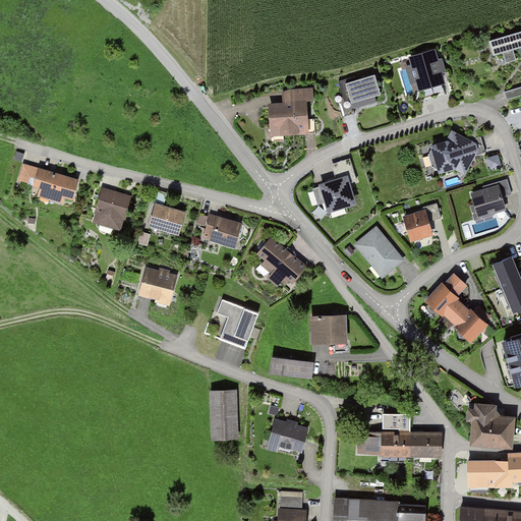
[(520,29),(487,39),(491,54),(504,51),(507,61),(516,58),(513,48),(520,45),(520,29)]
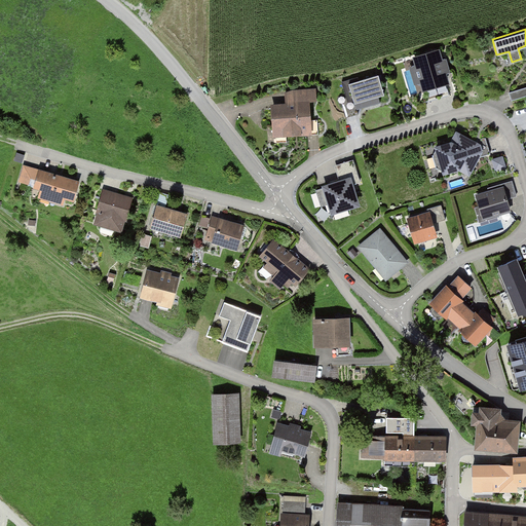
[(422,80),(424,88),(451,80),(447,69),(452,67),(448,54),(443,55),(440,46),(414,53),(417,63),(412,64),(417,81),(422,80)]
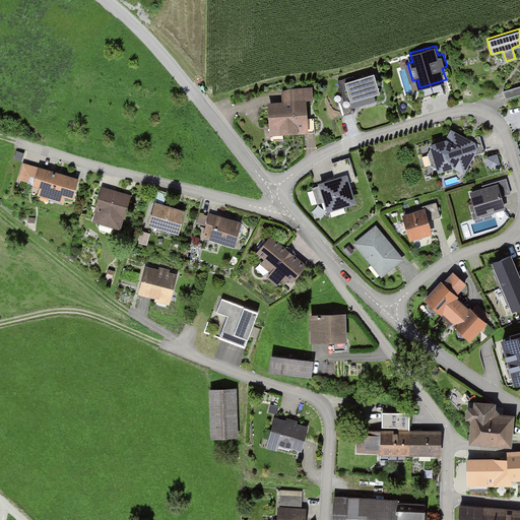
[(375,70),(346,78),(351,98),(380,90),(375,70)]
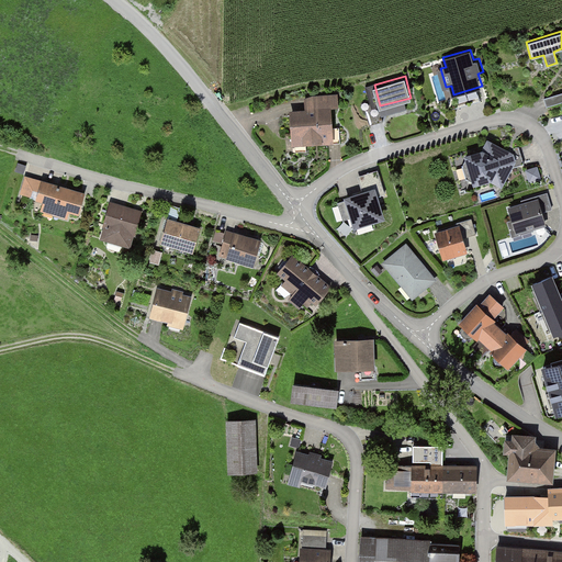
[(306,107),(290,108),(292,144),(335,141),(333,105),(338,104),(338,92),(305,94),(306,107)]
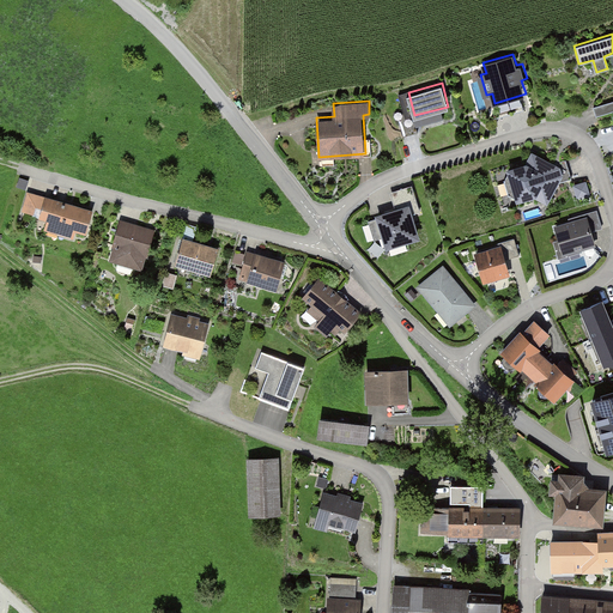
[(612,104),(594,110),(596,120),(612,114),(612,104)]
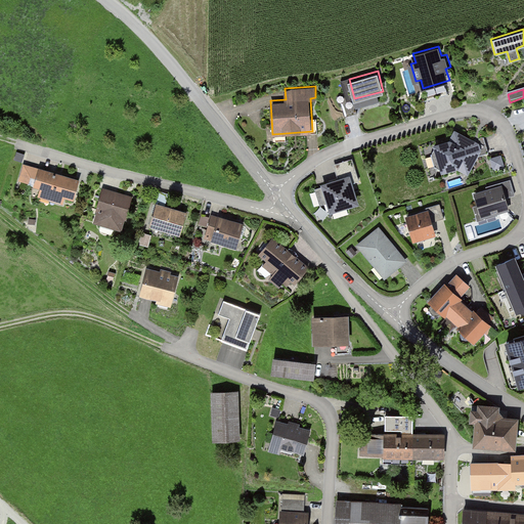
[(450,138),(433,142),(440,170),(461,166),(469,171),(481,148),(478,140),(455,127),(450,138)]
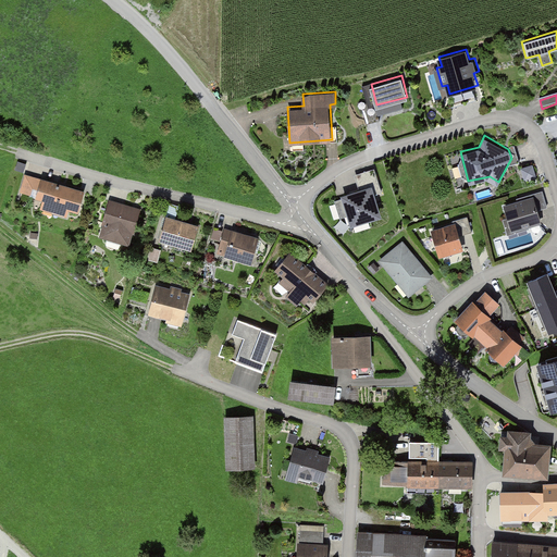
[(19,162),(15,171),(26,175),(28,166),(19,162)]
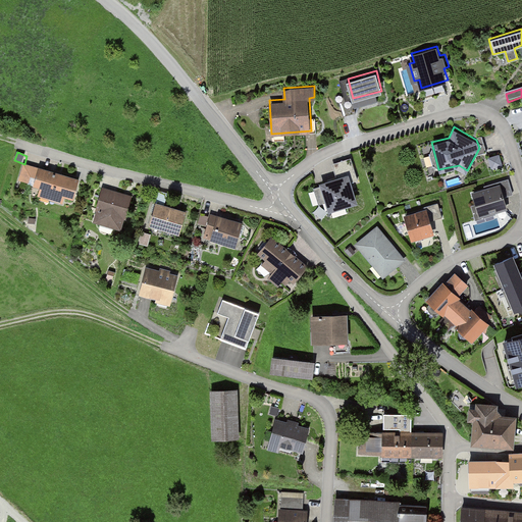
[(500,152),(489,156),(492,166),(504,163),(500,152)]
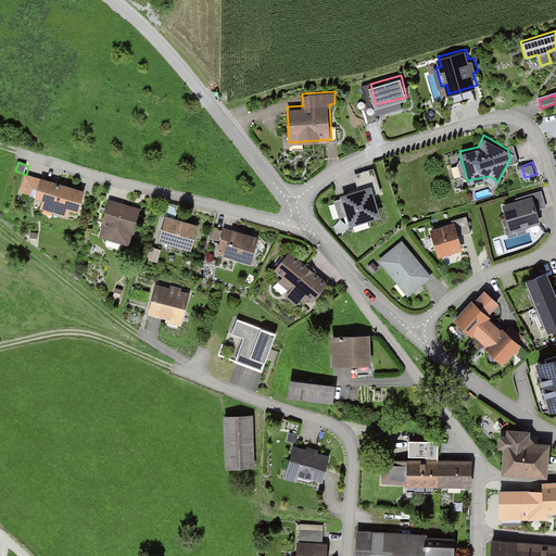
[(357,193),(338,199),(346,229),(379,219),(373,199),(381,196),(374,172),(353,177),(357,193)]
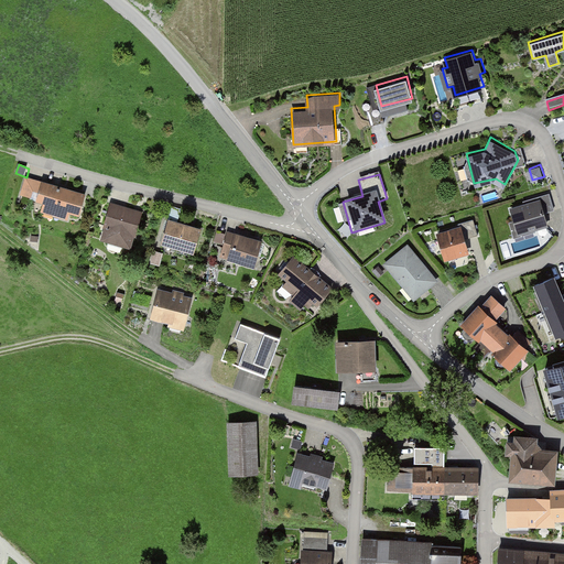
[(84,196),(24,180),(19,198),(32,203),(31,205),(39,207),(35,216),(76,227),(84,196)]
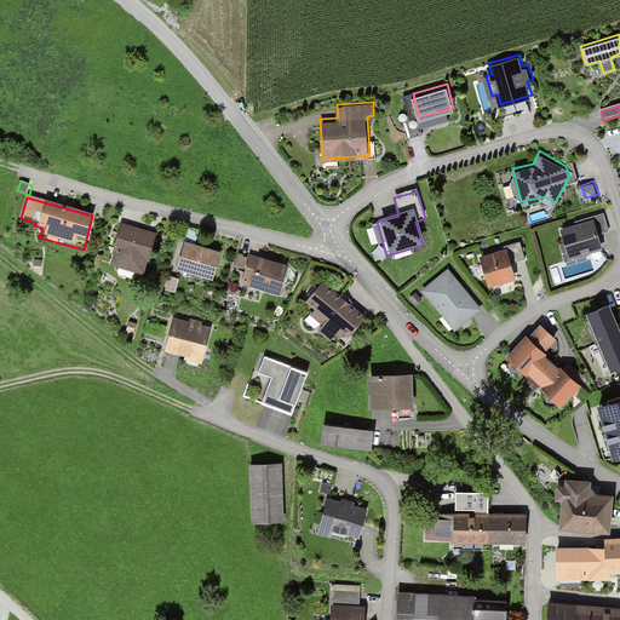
[(577,227),(561,231),(569,262),(603,252),(600,237),(610,234),(606,216),(577,224),(577,227)]
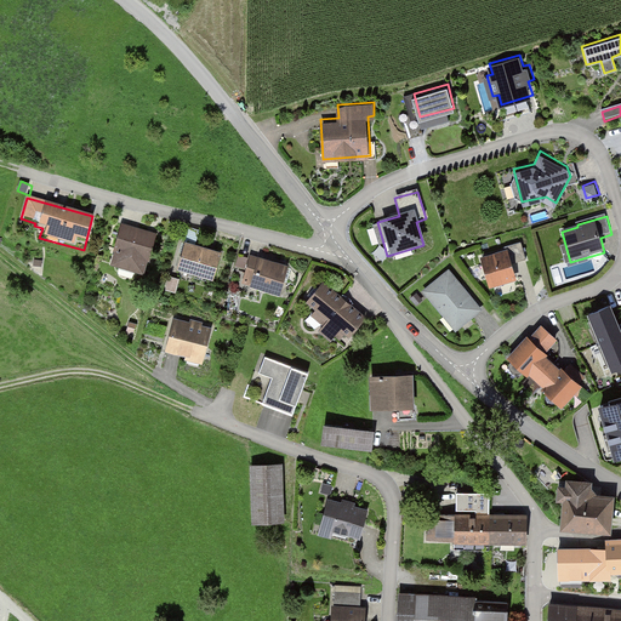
[(154,235),(121,226),(108,267),(142,277),(154,235)]
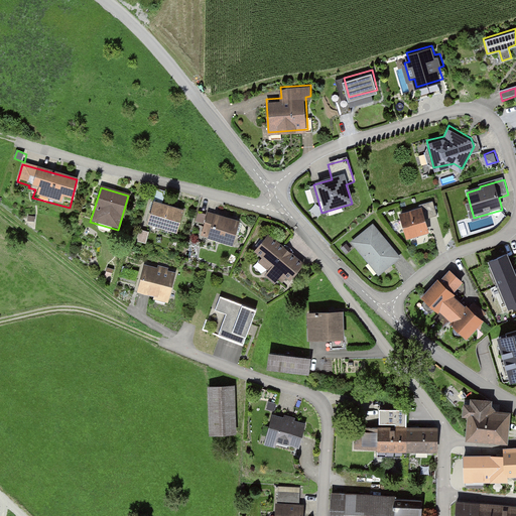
[(166,191),(157,189),(154,201),(162,204),(166,191)]
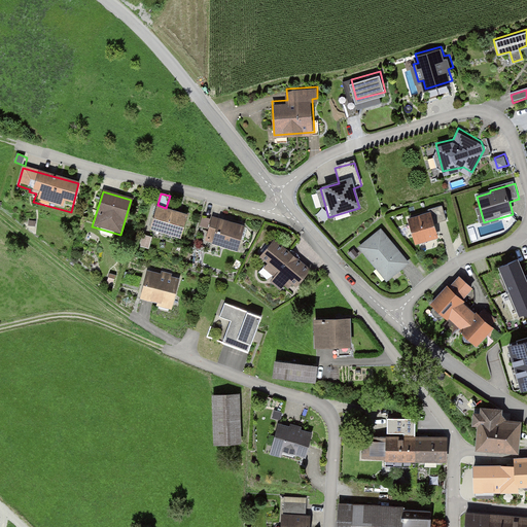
[(184,216),(154,207),(147,230),(177,239),(184,216)]
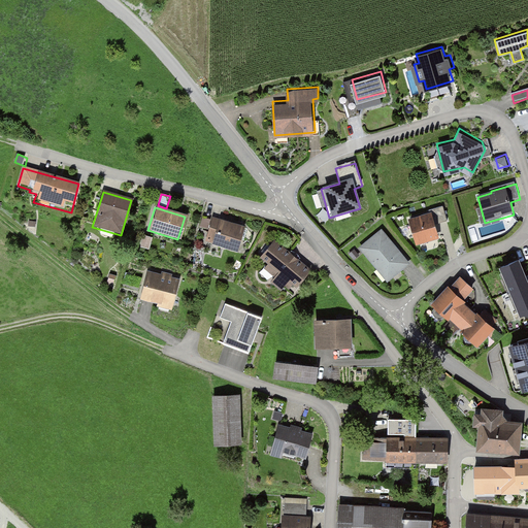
[(430,215),(408,221),(416,248),(440,240),(436,227),(449,223),(443,207),(429,211),(430,215)]
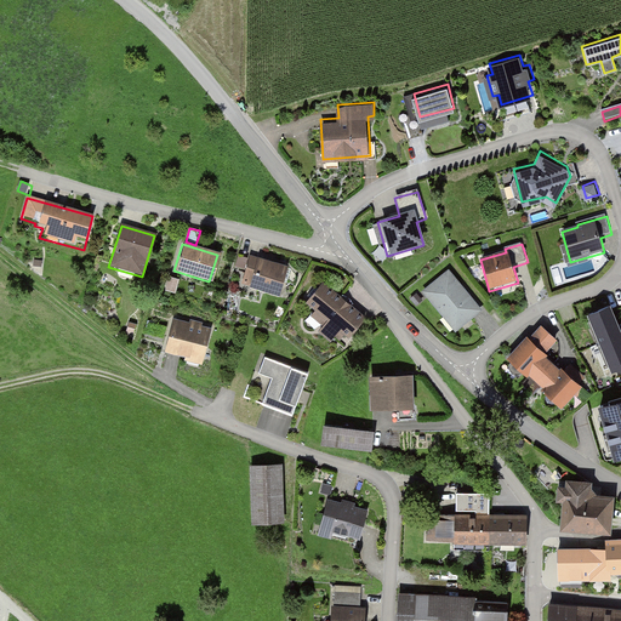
[(285,267),(256,258),(246,289),(277,297),(285,267)]
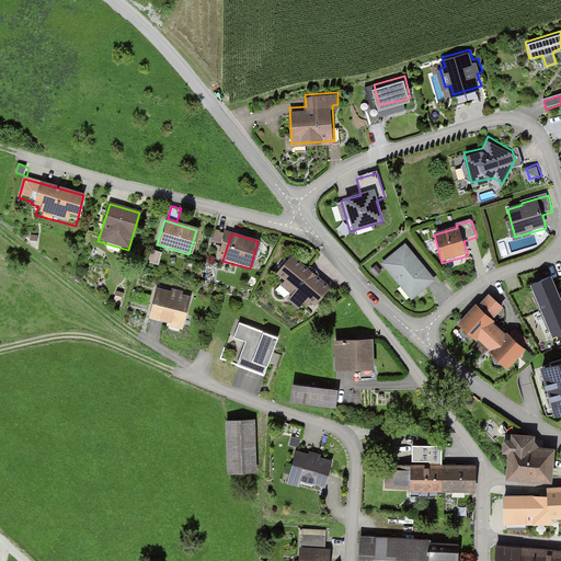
[(408,245),(382,264),(412,301),(437,283),(408,245)]
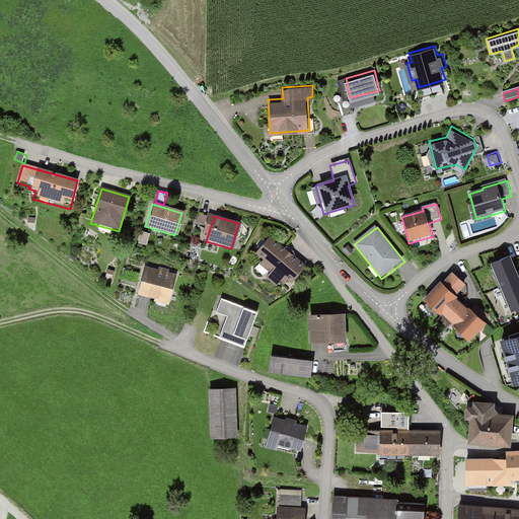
[(149,235),(140,233),(137,244),(145,246),(149,235)]
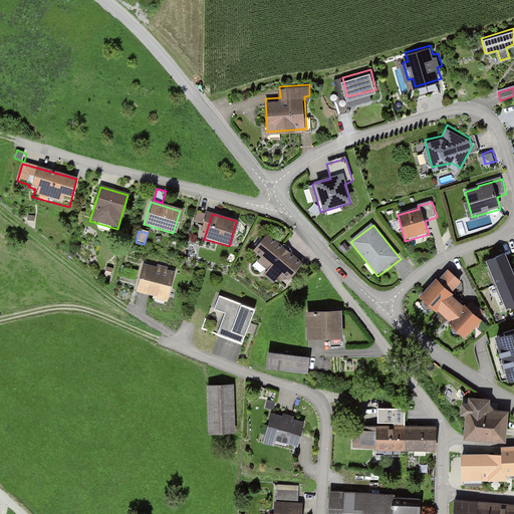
[(302,265),(265,235),(251,252),(269,266),(261,276),(280,292),(302,265)]
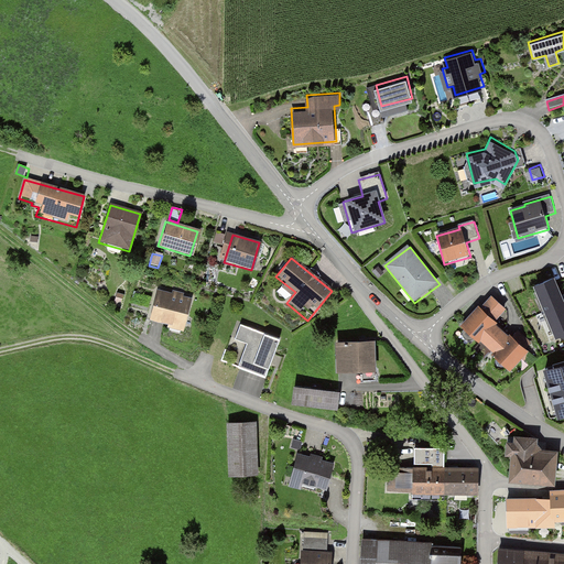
[(379,267),(372,272),(379,280),(386,274),(379,267)]
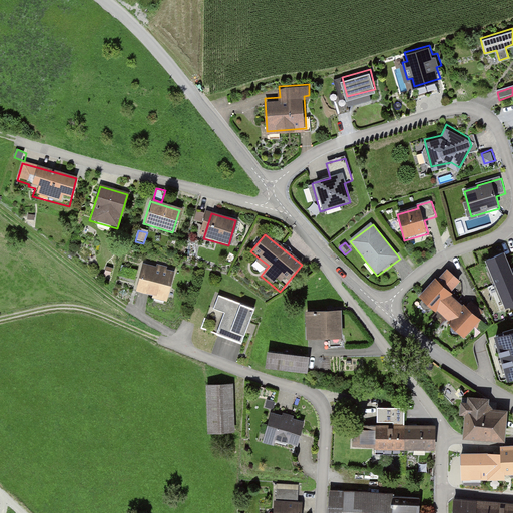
[(512,273),(505,252),(486,261),(506,309),(512,306),(512,273)]
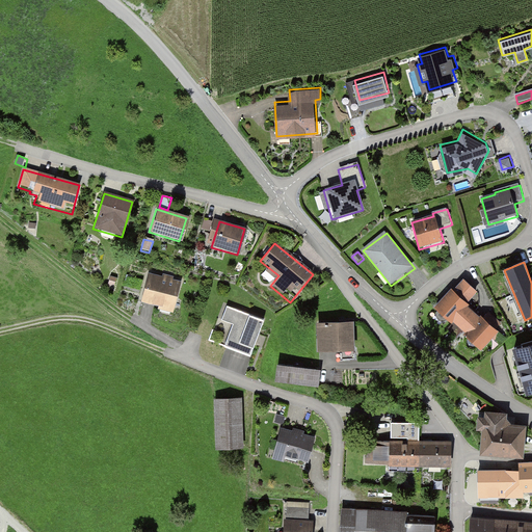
[(181,283),(148,273),(139,303),(173,312),(181,283)]
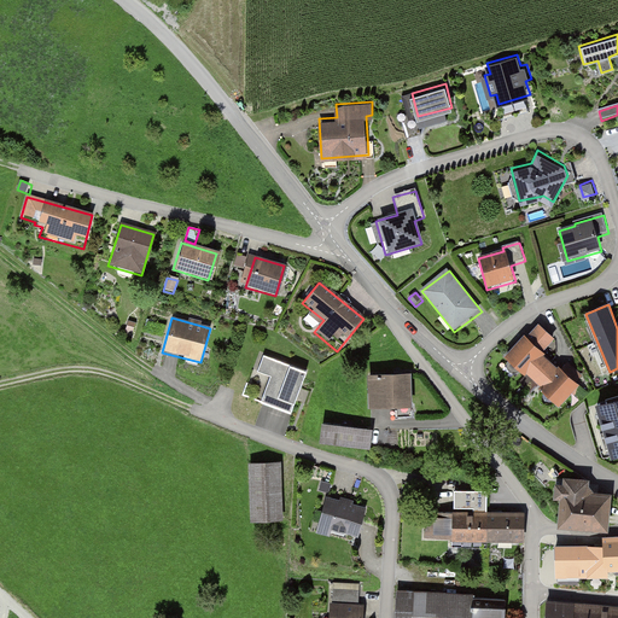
[(136,325),(127,322),(123,336),(133,338),(136,325)]
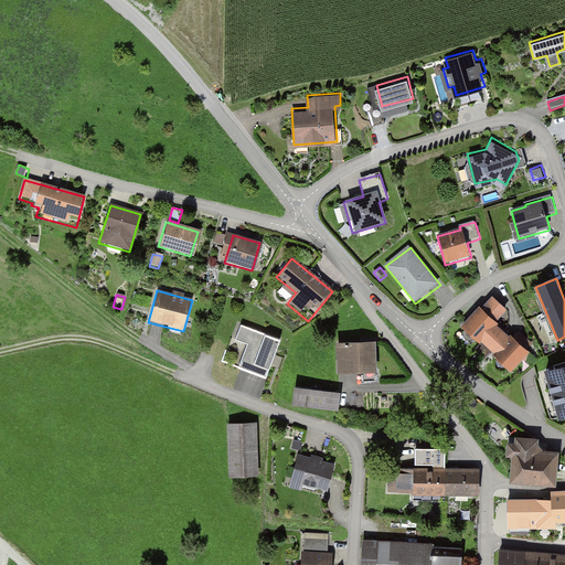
[(480,339),(488,345),(503,328),(497,322),(507,311),(491,296),(480,308),(479,307),(460,327),(478,342),(480,339)]
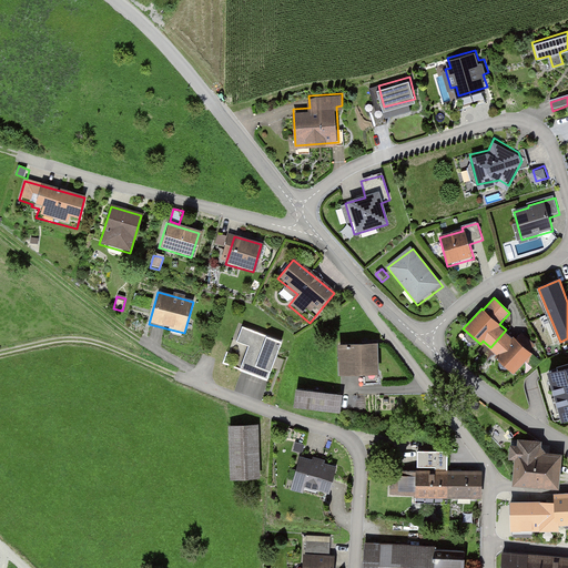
[(225,361),(269,376),(283,337),(240,322),(225,361)]
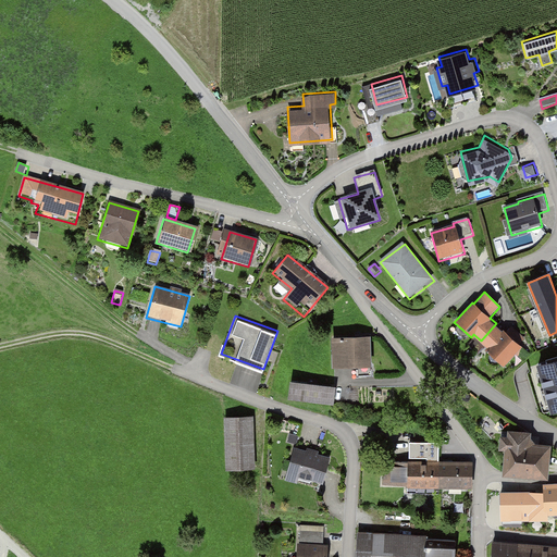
[(496,323),(481,341),(489,348),(485,350),(503,367),(515,353),(520,357),(527,349),(522,345),(528,339),(512,325),(506,332),(496,323)]
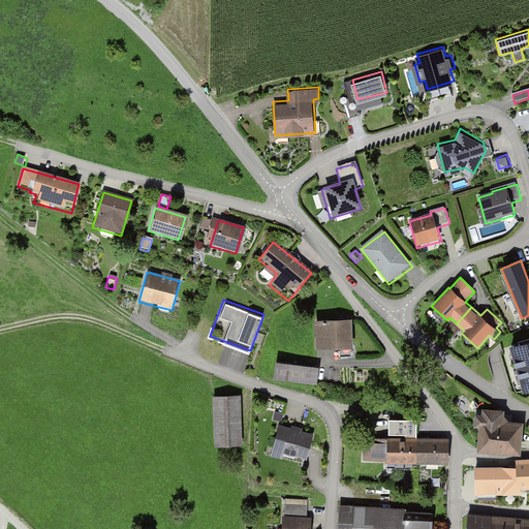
[(349,319),(312,319),(312,348),(349,348),(349,319)]
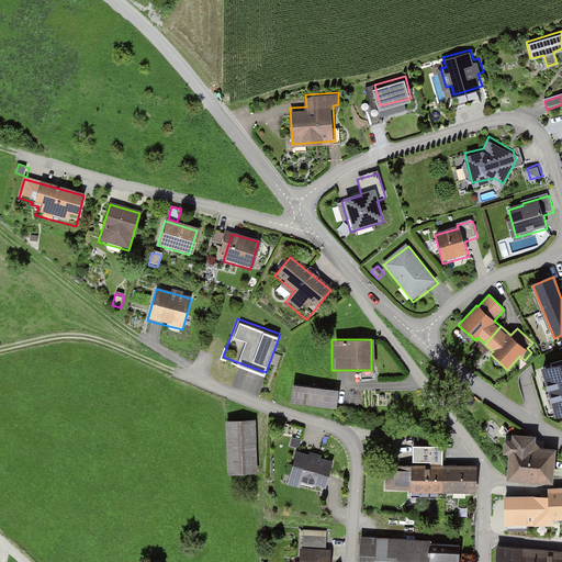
[(561,361),(543,368),(560,417),(561,415),(561,361)]
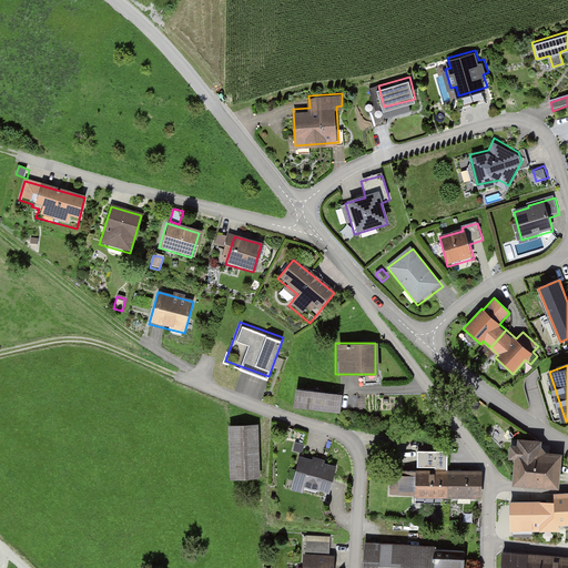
[(342,394),(293,388),(291,408),(340,413),(342,394)]
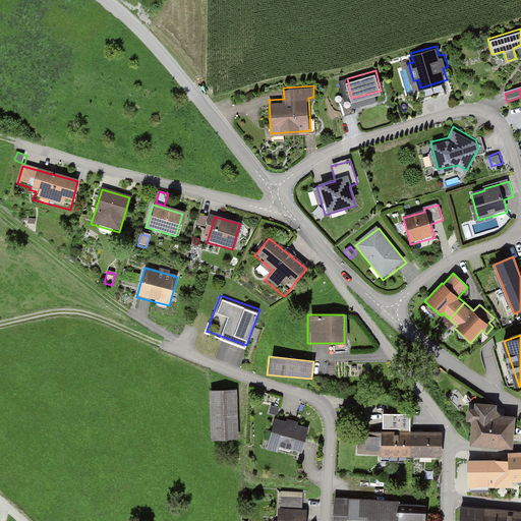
[(237,390),(208,391),(209,440),(238,439),(237,390)]
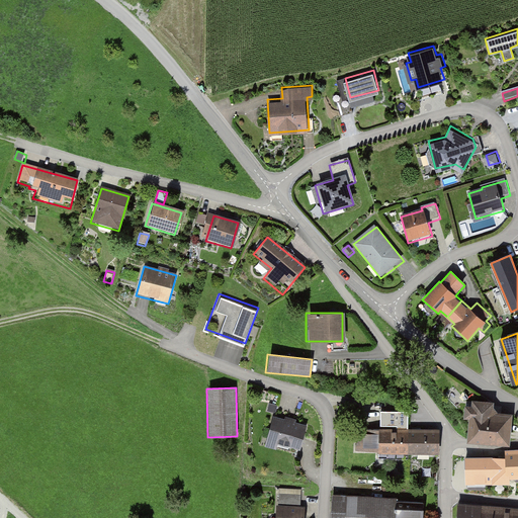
[(468,404),(460,403),(459,419),(464,419),(461,442),(507,446),(509,414),(490,412),(491,402),(468,400),(468,404)]
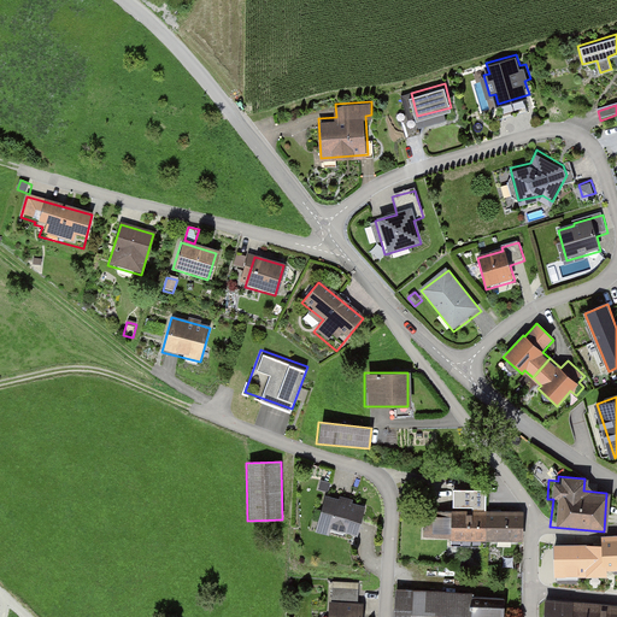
[(362,506),(324,497),(316,532),(341,538),(342,533),(354,536),(362,506)]
